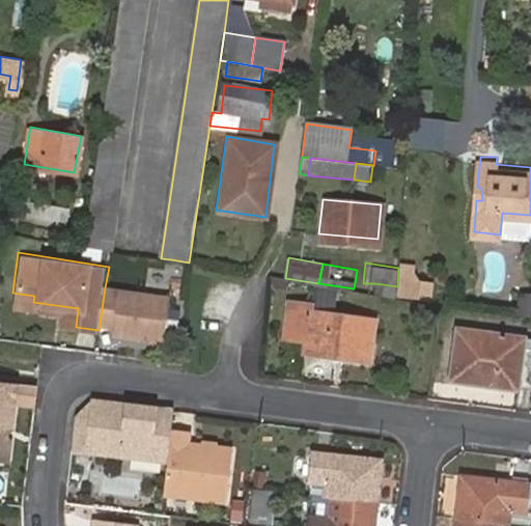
[(430,297),(432,282),(399,277),(397,292),(430,297)]
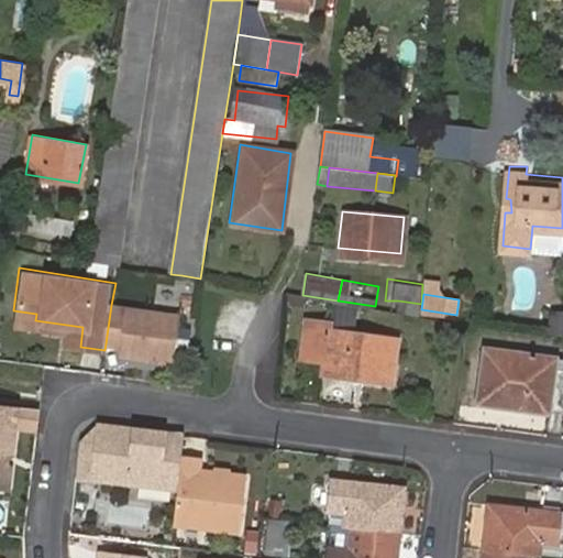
[(420,314),(421,304),(398,301),(396,309),(419,313),(420,314)]
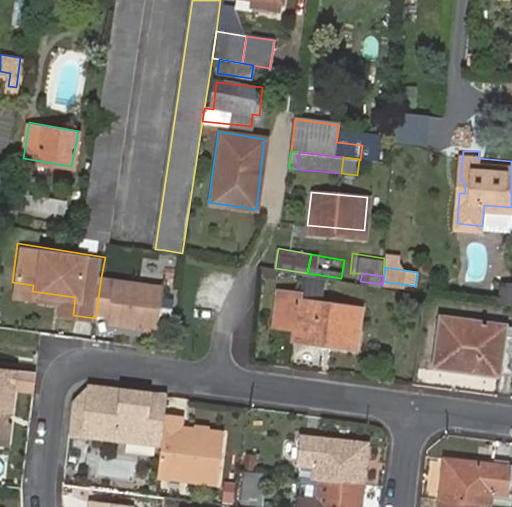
[(101,277),(96,312),(109,313),(108,321),(157,327),(164,285),(101,277)]
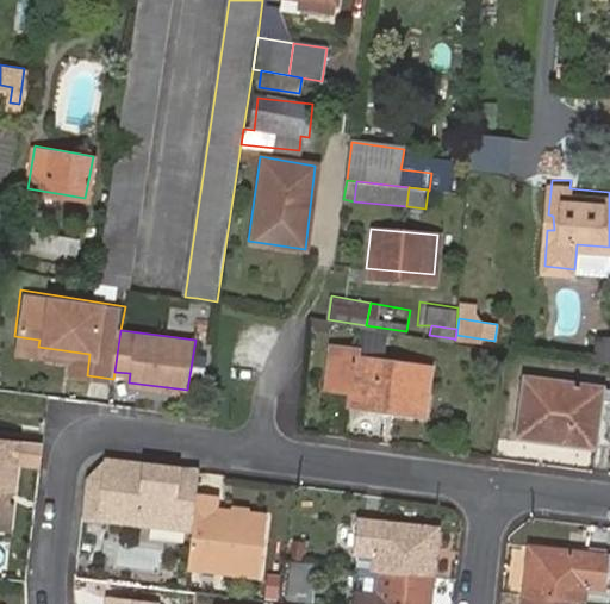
[(361,330),(358,346),(356,353),(381,356),(385,334),(361,330)]
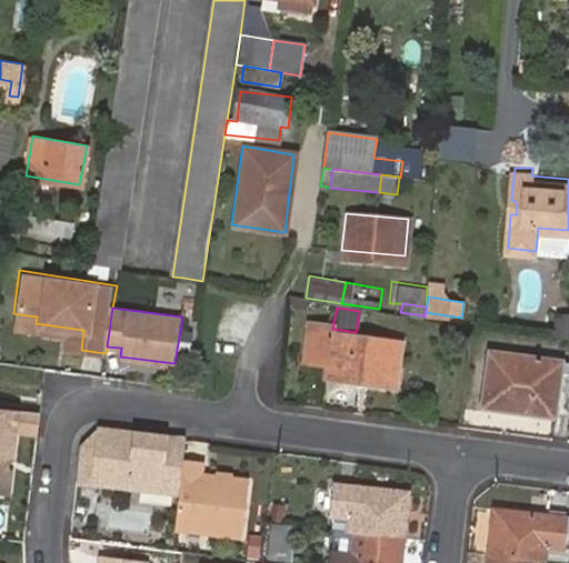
[(568,335),(568,309),(557,308),(555,334),(568,335)]
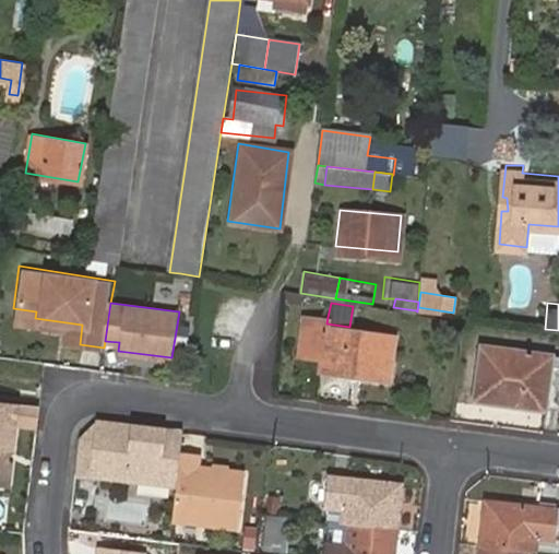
[(62,342),(80,344),(82,325),(35,318),(36,311),(13,308),(12,320),(64,328),(62,342)]
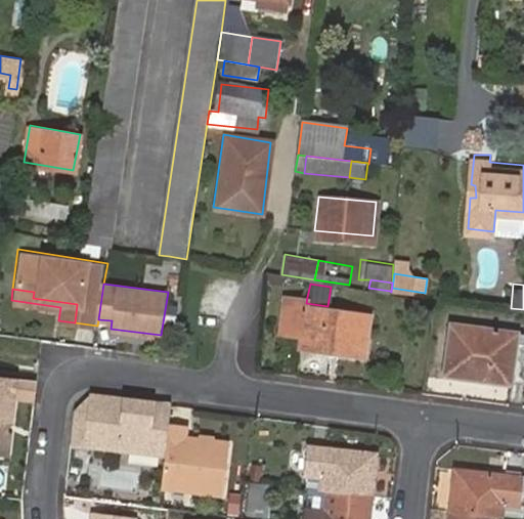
[(299,342),(329,345),(329,349),(362,353),(368,312),(328,306),(306,303),(307,297),(284,293),(279,329),(300,331),(299,342)]
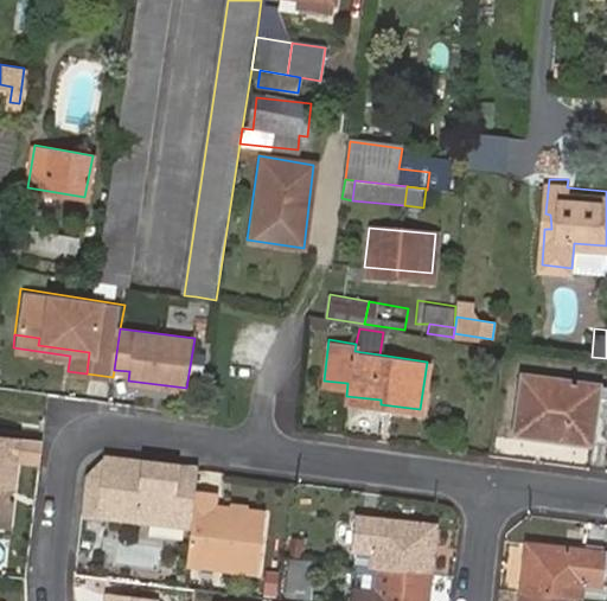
[(513,430),(566,439),(567,428),(593,432),(606,434),(606,382),(599,381),(523,370),(513,430)]
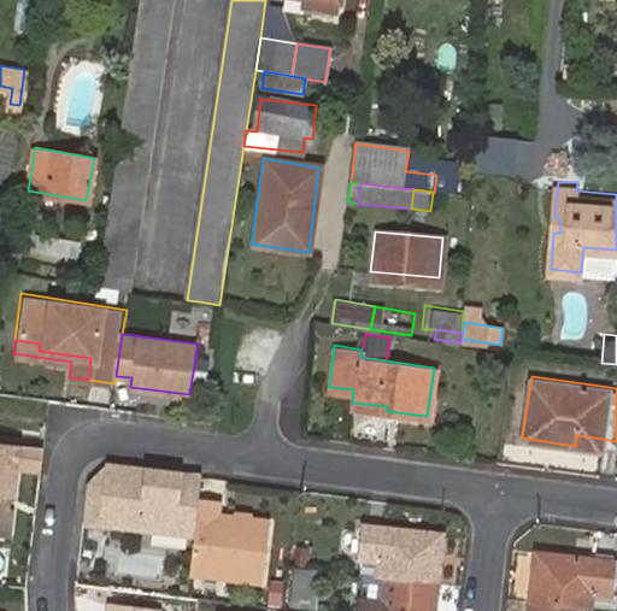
[(576,435),(575,446),(601,450),(603,439),(576,435)]
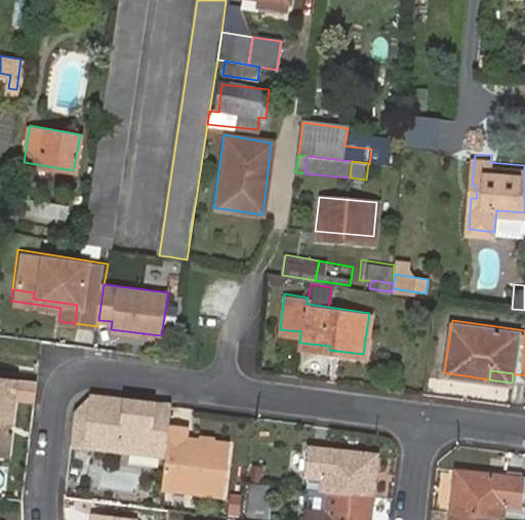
[(3,425),(3,418),(12,420),(14,398),(35,400),(37,382),(0,377),(0,454),(3,455),(6,428),(3,425)]
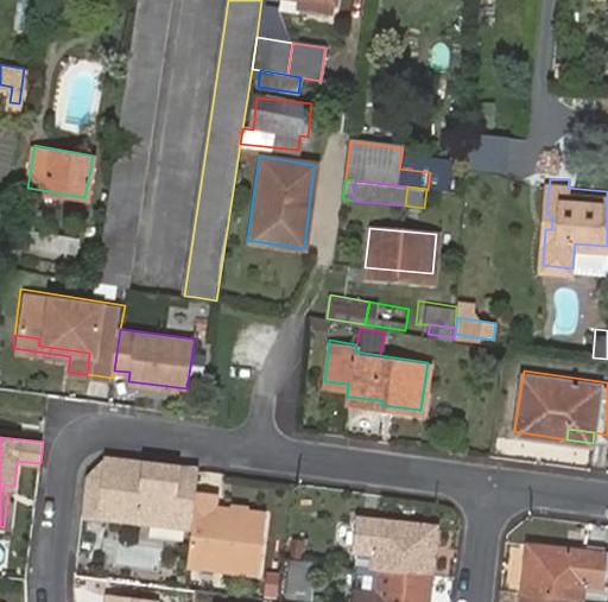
[(90,474),(86,509),(192,523),(197,492),(200,467),(158,462),(158,470),(145,468),(146,467),(146,461),(109,456),(108,457),(90,474)]
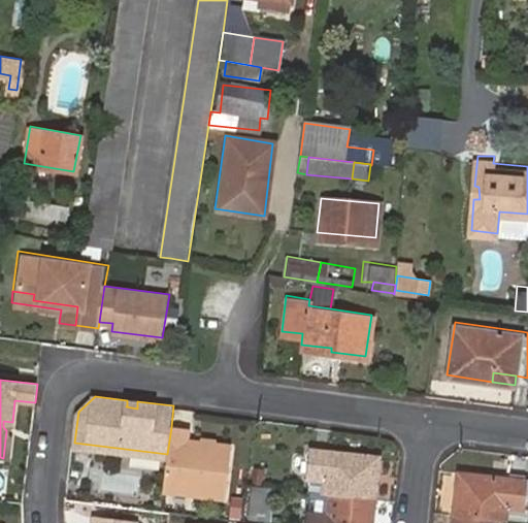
[(11,425),(12,422),(3,421),(3,427),(6,430),(3,458),(8,458),(11,433),(9,431),(9,427),(11,425)]
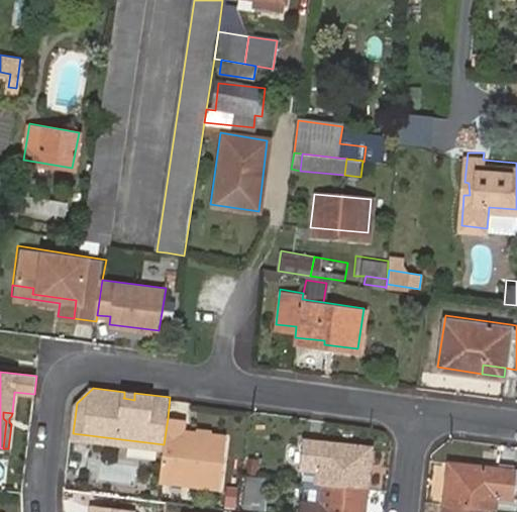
[(168,418),(164,444),(161,478),(219,485),(225,434),(186,429),(187,420),(168,418)]
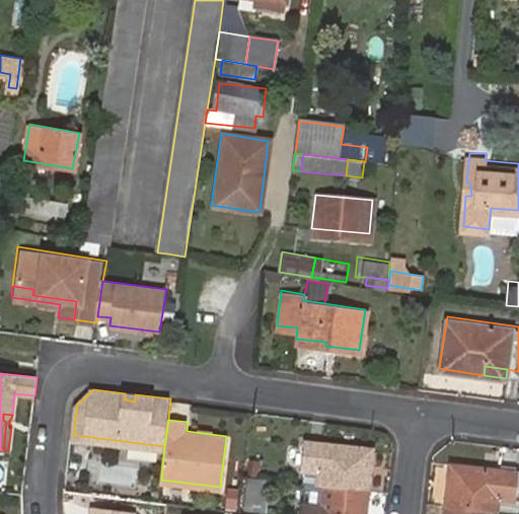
[(303,483),(325,486),(367,491),(372,448),(308,441),(303,483)]
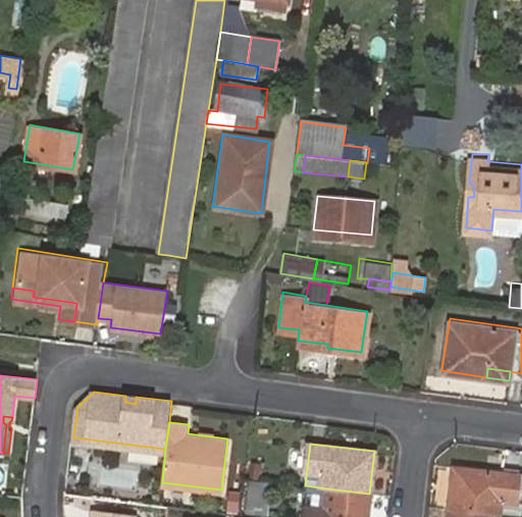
[(521,474),(455,468),(450,509),(490,513),(499,514),(500,501),(521,503),(521,474)]
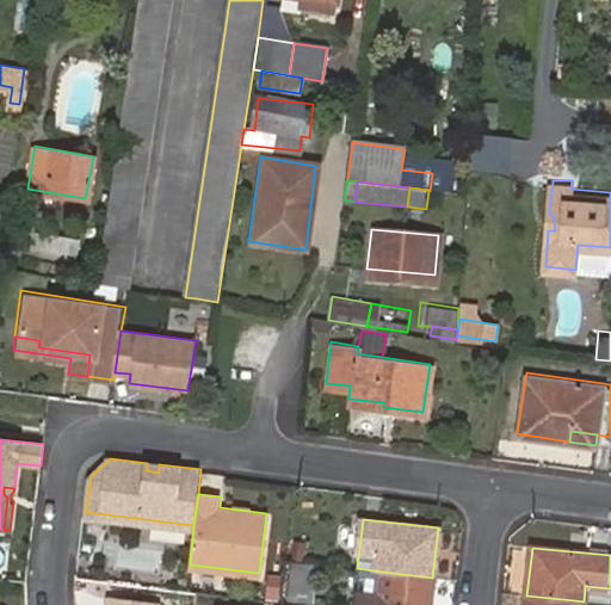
[(307,562),(290,561),(288,600),(304,603),(307,562)]
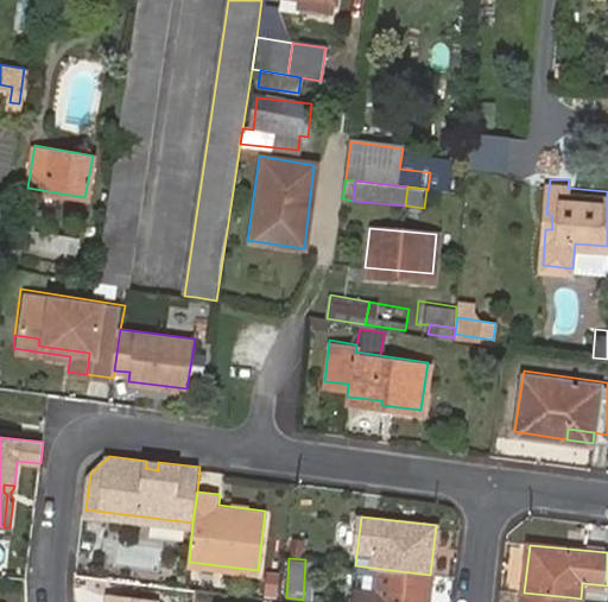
[(426,601),(430,575),(381,569),(377,601),(426,601)]
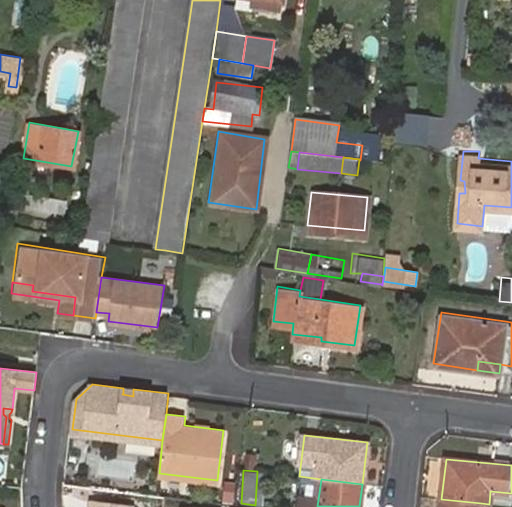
[(511,493),(490,491),(489,504),(510,506),(511,493)]
